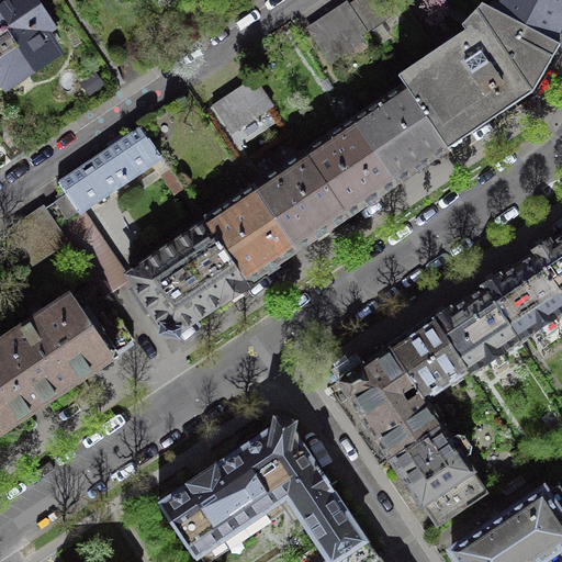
[(14,0),(0,10),(0,76),(7,71),(10,77),(47,52),(46,51),(56,44),(42,23),(41,24),(24,0),(14,0)]
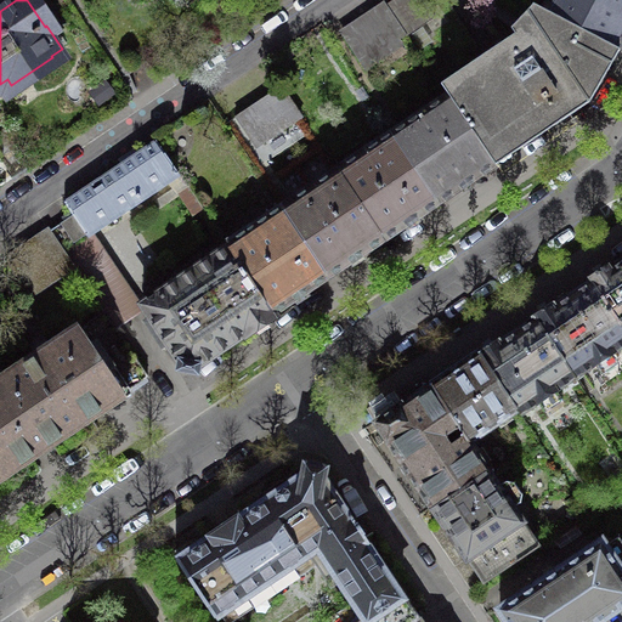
[(436,16),(425,0),(394,0),(388,5),(407,34),(436,16)]
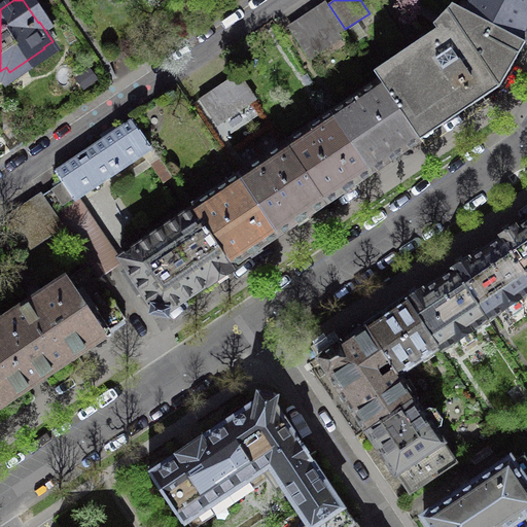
[(526,36),(526,0),(465,0),(461,8),(525,41),(526,36)]
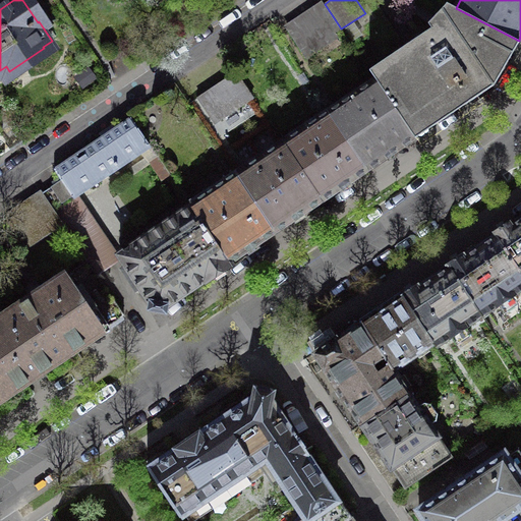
[(305,17),(287,30),(306,59),(320,50),(316,45),(341,29),(325,4),(305,17)]
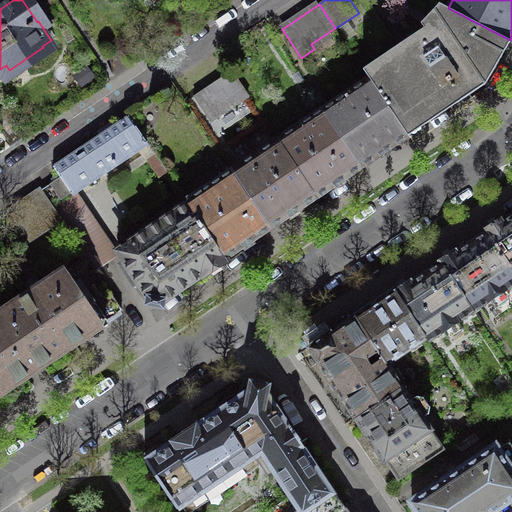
[(510,40),(448,8),(440,18),(412,36),(363,69),(369,78),(407,136),(409,135),(485,83),(510,40)]
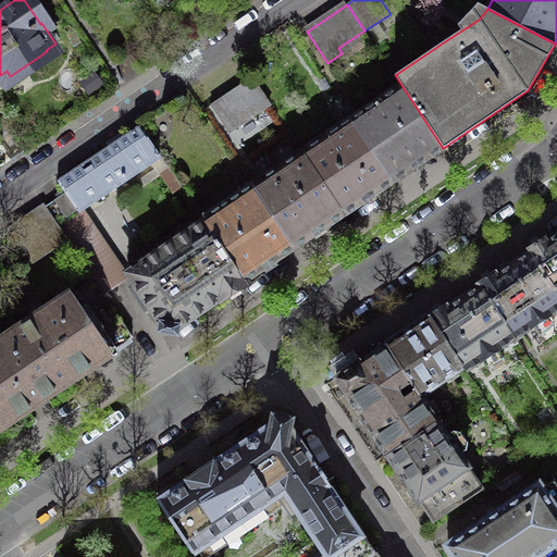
[(106,97),(115,90),(84,41),(12,90),(44,138),(106,97)]
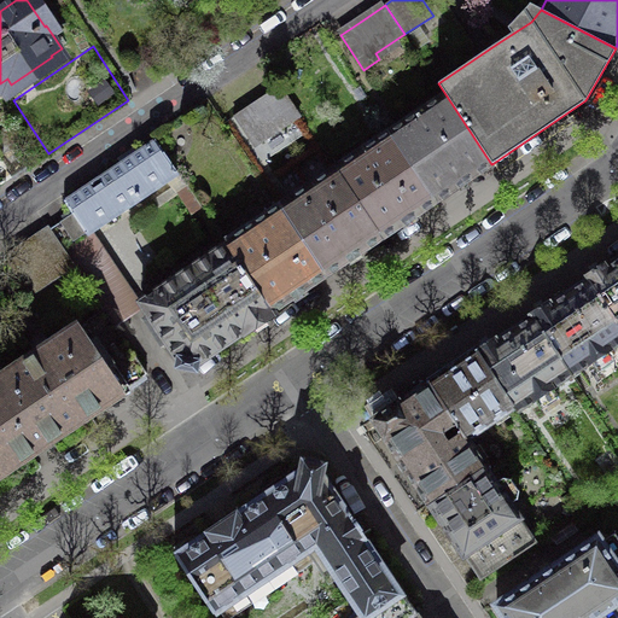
[(257,100),(234,116),(255,146),(299,116),(279,86),(257,100)]
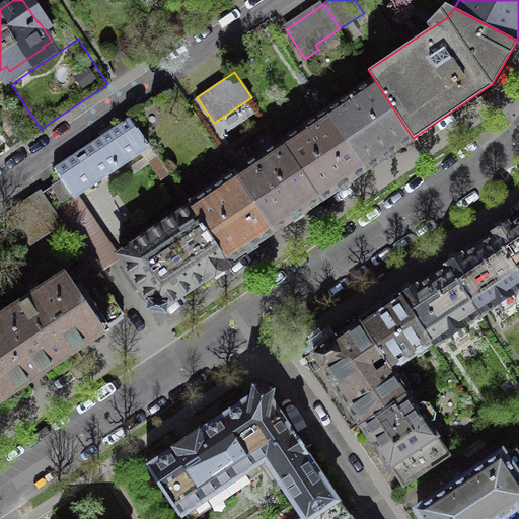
[(374,79),(327,110),(367,169),(372,165),(413,138),(374,79)]
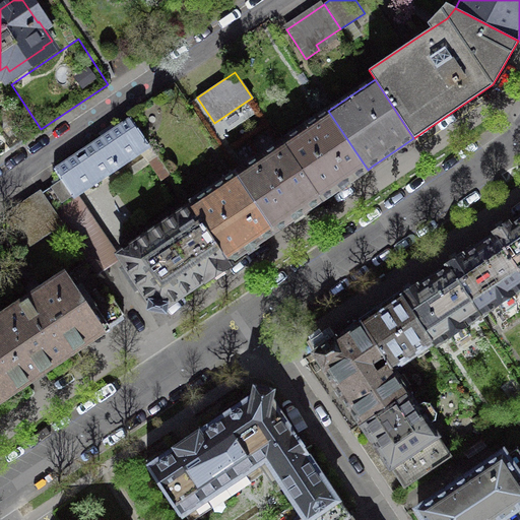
[(328,111),(281,141),(321,200),(361,174),(368,170),(328,111)]
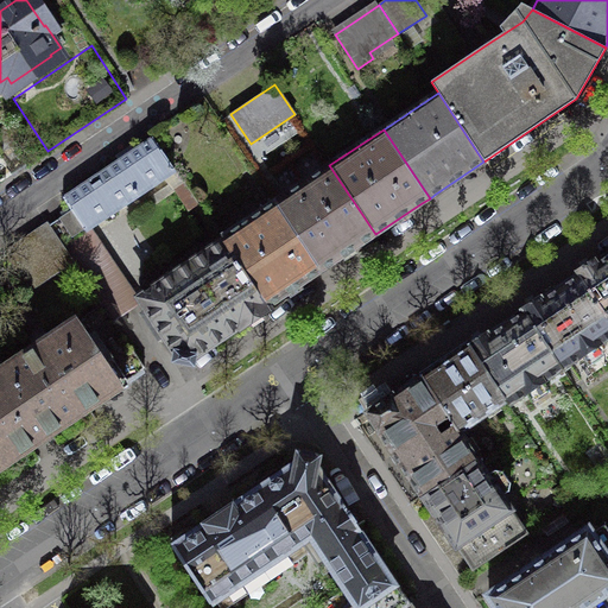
[(150,139),(63,197),(71,210),(59,219),(48,226),(69,257),(70,257),(96,239),(89,227),(111,213),(153,184),(175,170),(153,137),(150,139)]
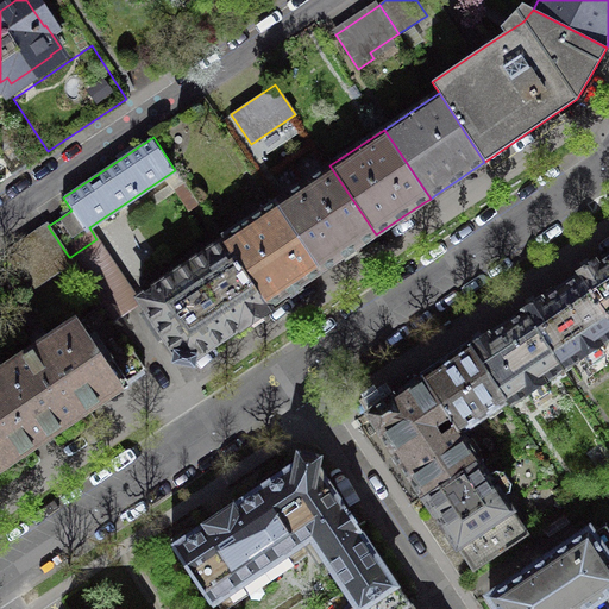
[(330,165),(275,202),(321,271),(330,265),(376,234),(330,165)]
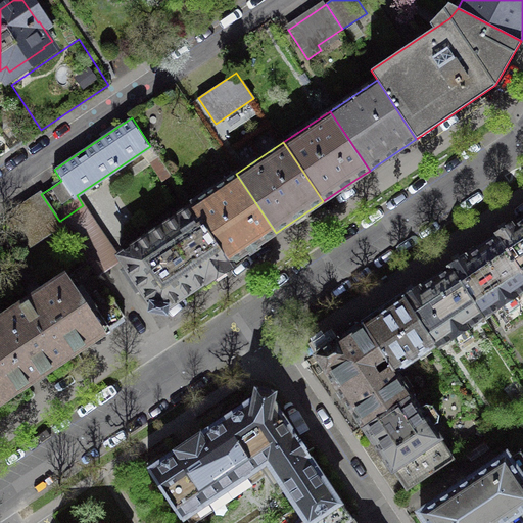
[(269,238),(276,233),(236,174),(191,204),(193,207),(192,208),(229,264),(269,238)]
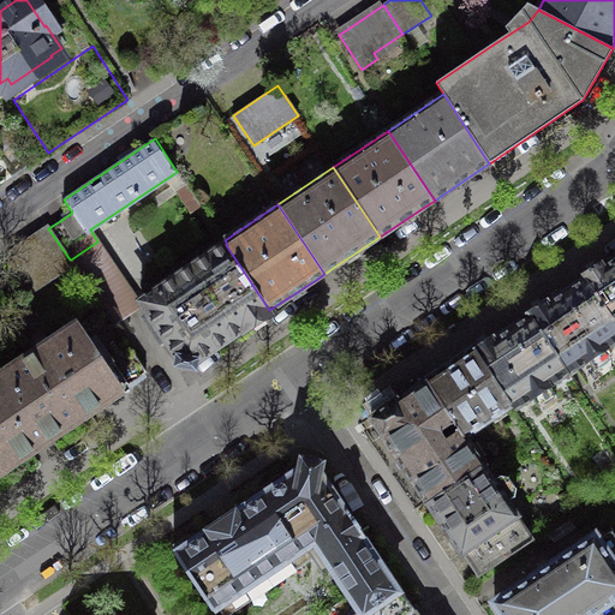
[(70,260),(48,228),(28,243),(6,257),(29,293),(72,264),(70,260)]
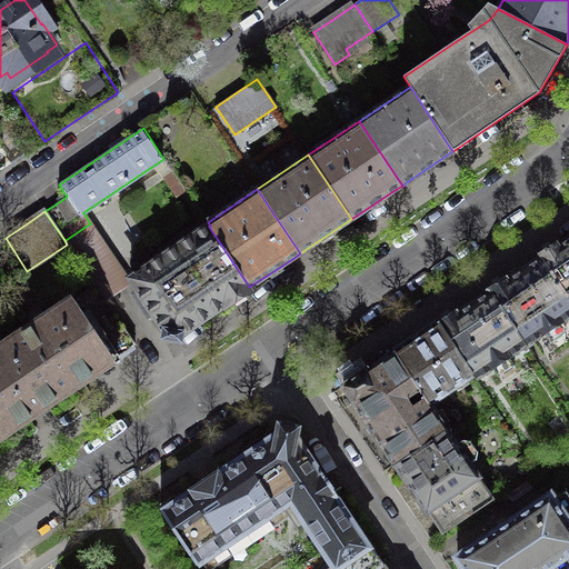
[(90,223),(66,240),(95,285),(96,285),(103,297),(120,287),(105,263),(109,260),(112,257),(90,223)]
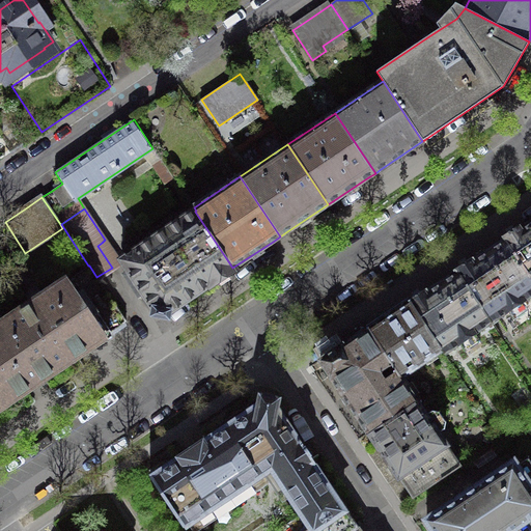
[(232,269),(232,268),(195,212),(139,249),(138,248),(121,259),(129,269),(121,274),(138,299),(145,295),(155,308),(154,314),(167,317),(168,311),(173,308),(172,307),(185,299),(185,300),(195,292),(195,291),(206,284),(208,283),(210,284),(214,282),(213,281),(221,276),(229,270),(229,271),(232,269)]
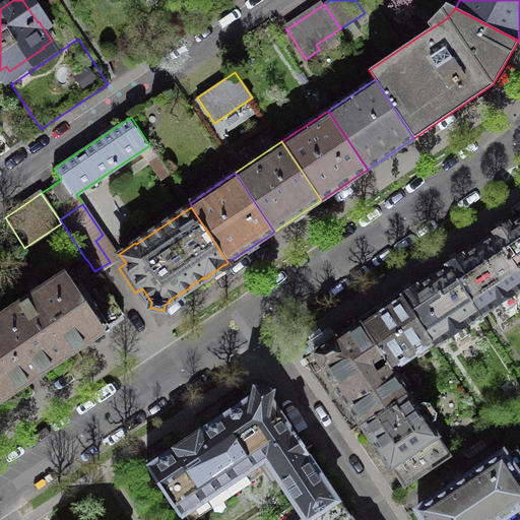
[(519,218),(511,224),(509,221),(501,228),(493,233),(519,272),(519,218)]
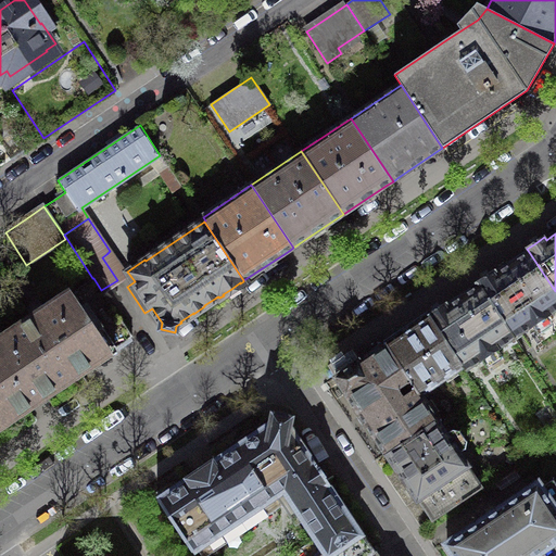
[(555,307),(555,291),(527,249),(526,249),(528,252),(496,274),(494,270),(485,276),(477,281),(514,337),(555,307)]
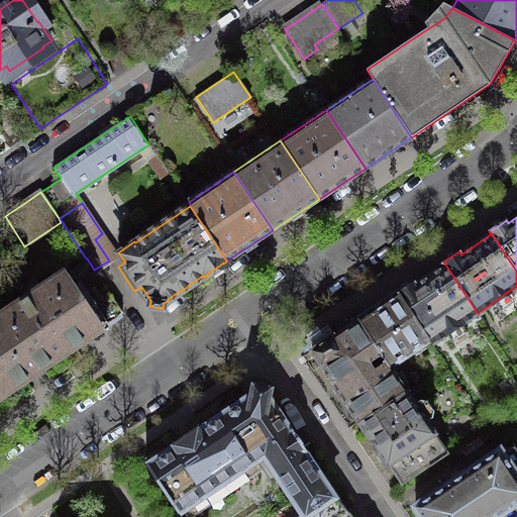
[(86,259),(31,296),(68,350),(95,331),(123,313),(94,270),(87,259),(86,259)]
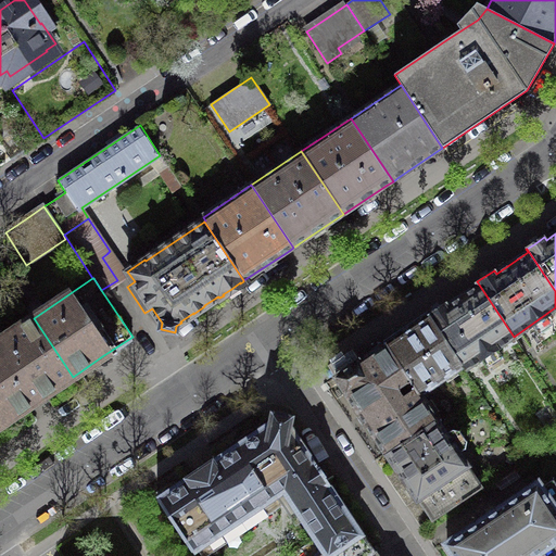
[(514,337),(477,281),(476,282),(478,286),(447,306),(445,303),(437,308),(428,315),(463,366),(465,369),(479,359),(487,371),(507,357),(500,345),(514,337)]
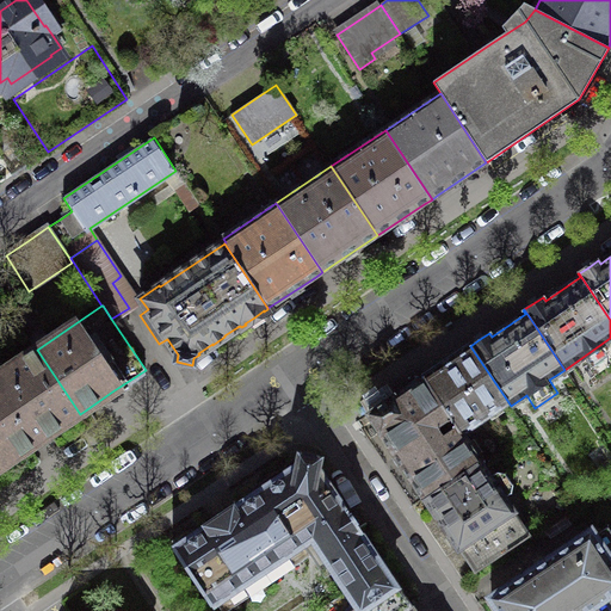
[(508,402),(470,346),(431,372),(423,377),(461,433),(462,433),(508,402)]
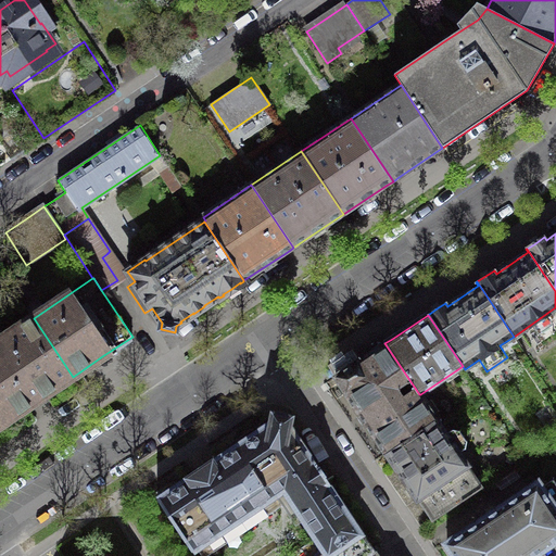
[(73,377),(34,318),(0,340),(0,394),(14,416),(43,396),(73,377)]
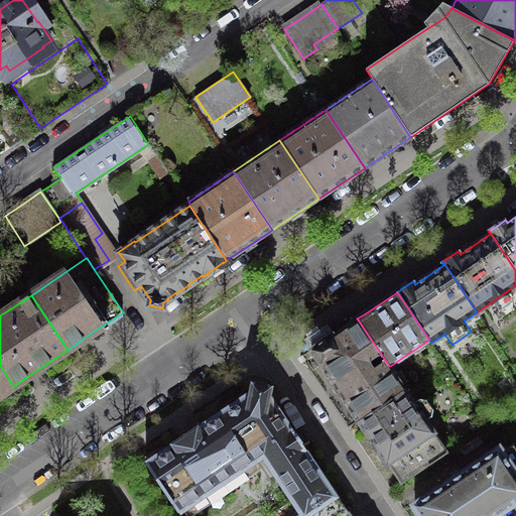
[(406,390),(390,366),(389,366),(357,318),(320,343),(311,350),(335,385),(359,421),(405,390),(406,390)]
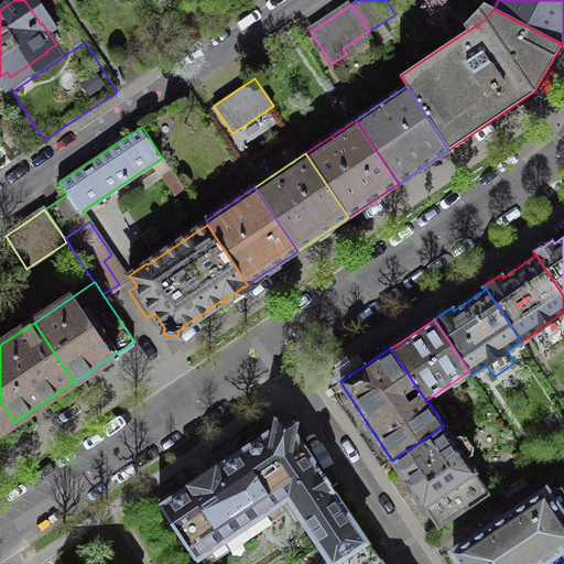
[(0,431),(14,422),(0,400),(0,431)]
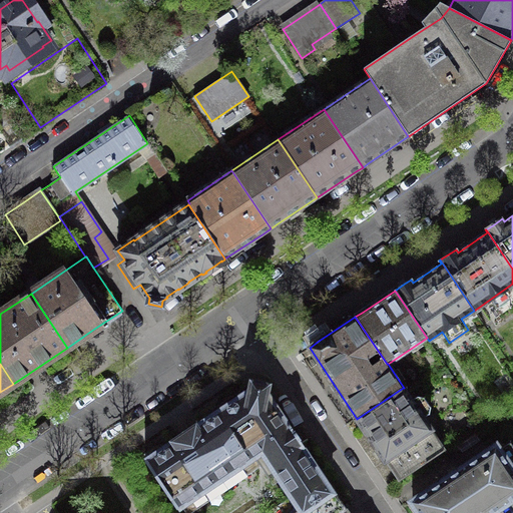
[(335,512),(343,508),(304,448),(305,447),(298,436),(290,425),(288,426),(267,394),(268,391),(250,388),(250,390),(183,435),(145,460),(177,509),(263,453),(293,499),(273,512),(335,512)]
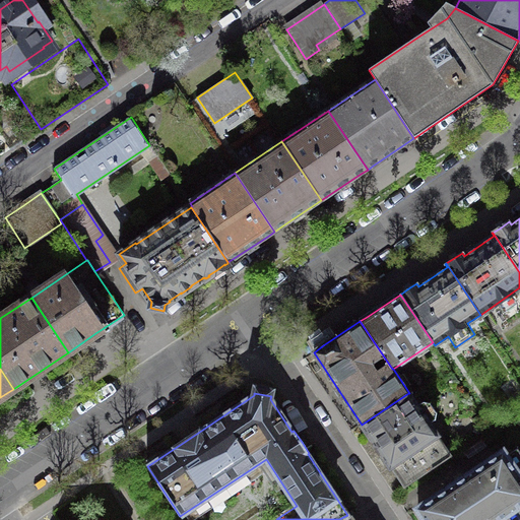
[(416,405),(408,393),(362,425),(387,462),(390,467),(392,466),(406,486),(450,457),(436,436),(437,436),(430,424),(435,419),(437,412),(430,403),(423,401),(416,405)]
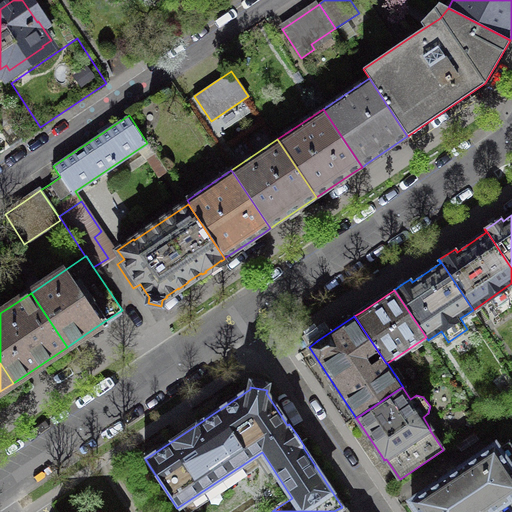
[(453,472),(411,501),(418,511),(489,511),(511,497),(511,469),(495,444),(453,472)]
